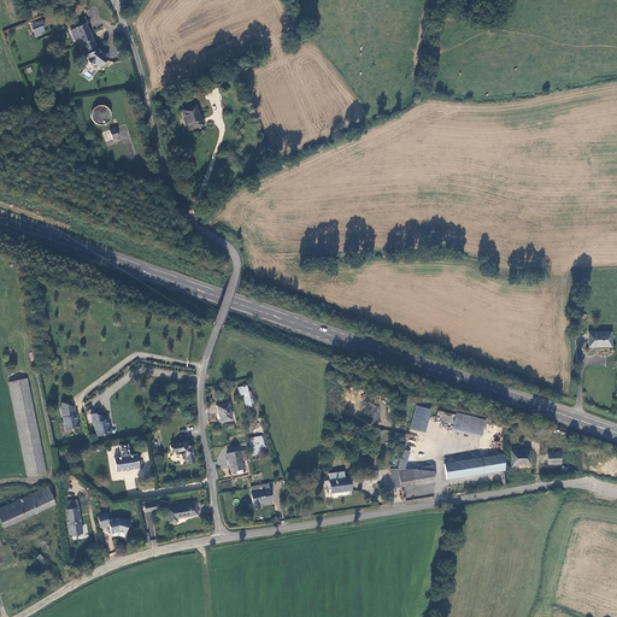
[(77,39),(84,53),(83,57),(86,58),(87,63),(94,63),(99,69),(103,63),(100,60),(104,54),(99,52),(95,53),(94,50),(97,48),(84,23),(87,22),(84,16),(78,19),(80,21),(72,24),(75,28),(69,30),(74,40),(77,39)]
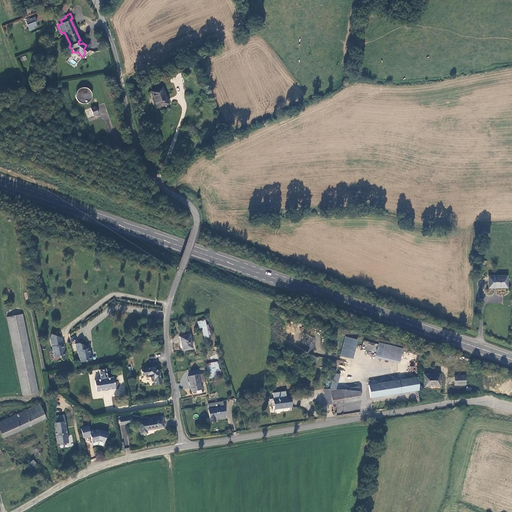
[(36,20),(34,16),(24,21),(28,30),(32,28),(32,27),(35,25),(34,21),(36,20)]
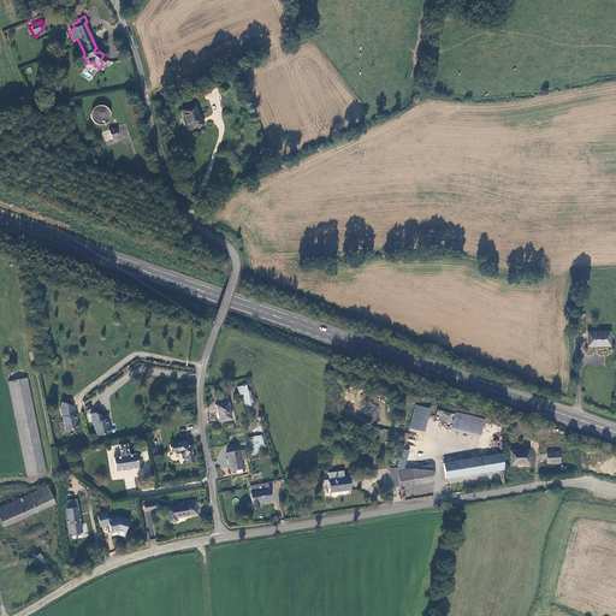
[(112,114),(111,111),(108,107),(105,105),(101,104),(98,105),(94,107),(92,111),(90,114),(92,118),(94,122),(98,124),(101,125),(105,124),(108,122),(111,119),(112,114)]
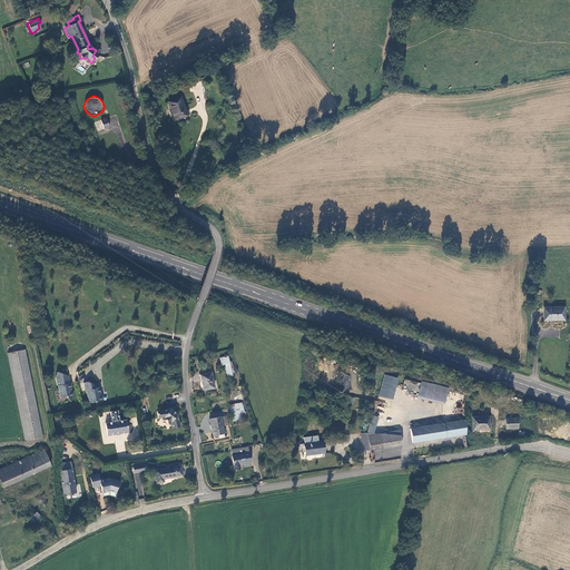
[(187,115),(180,97),(168,101),(175,119),(187,115)]
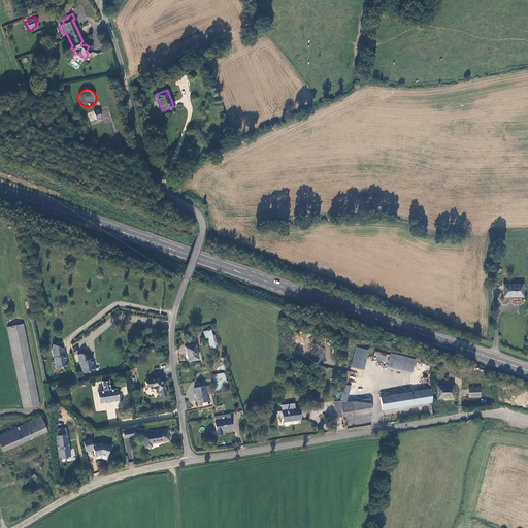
[(100,118),(97,109),(87,113),(90,122),(100,118)]
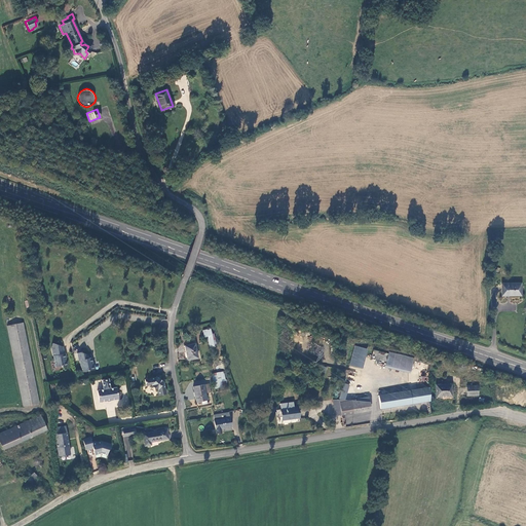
[(502,297),(522,296),(522,284),(502,285),(502,297)]
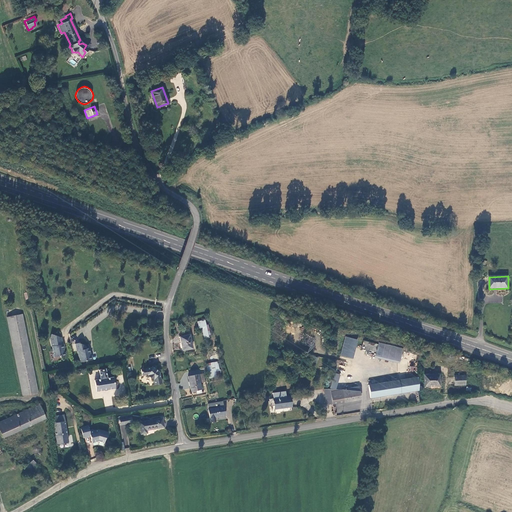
[(7,317),(23,395),(39,392),(23,314),(7,317)]
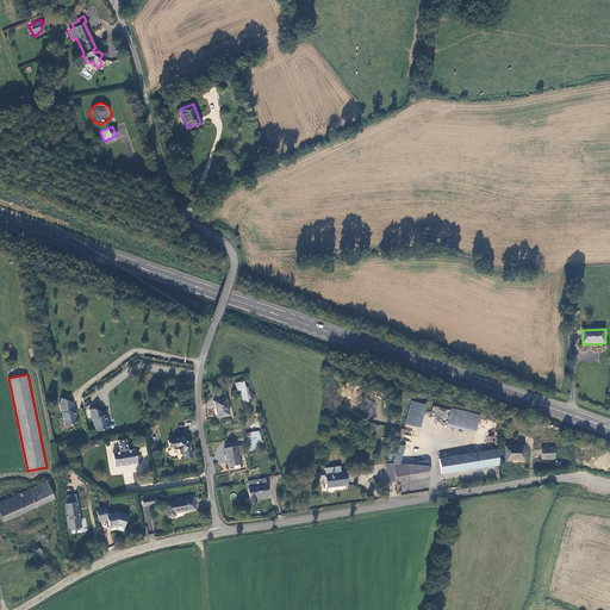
[(244,381),(236,384),(238,394),(241,394),(243,403),(249,402),(244,381)]
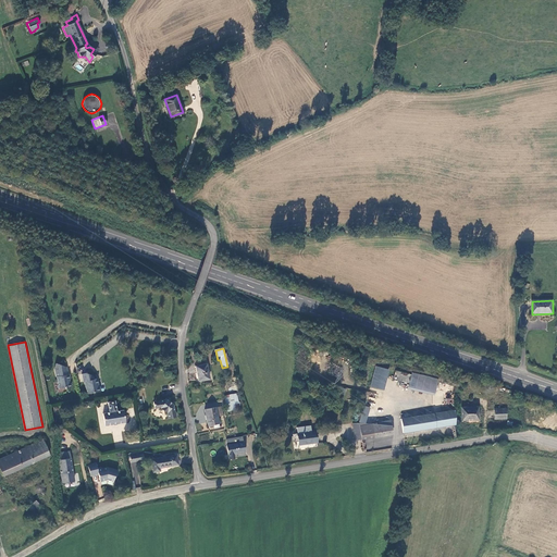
[(66,367),(56,363),(53,369),(56,376),(57,376),(59,387),(64,386),(66,387),(70,387),(72,385),(71,383),(70,383),(69,379),(70,378),(69,373),(67,373),(66,367)]
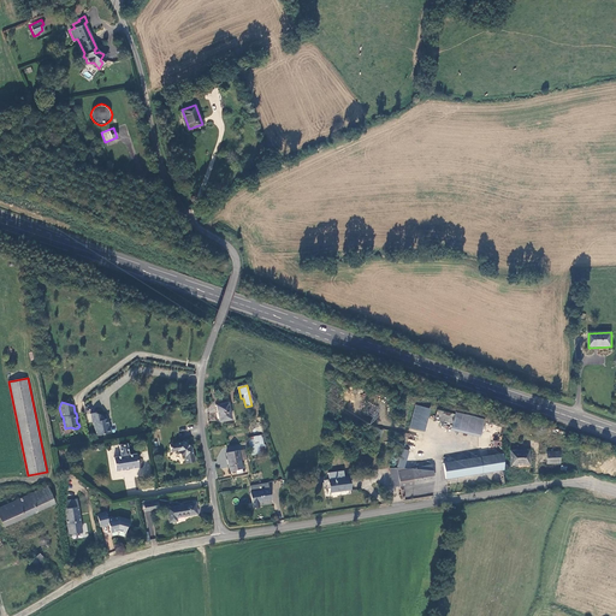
[(229,403),(217,406),(220,422),(232,420),(229,403)]
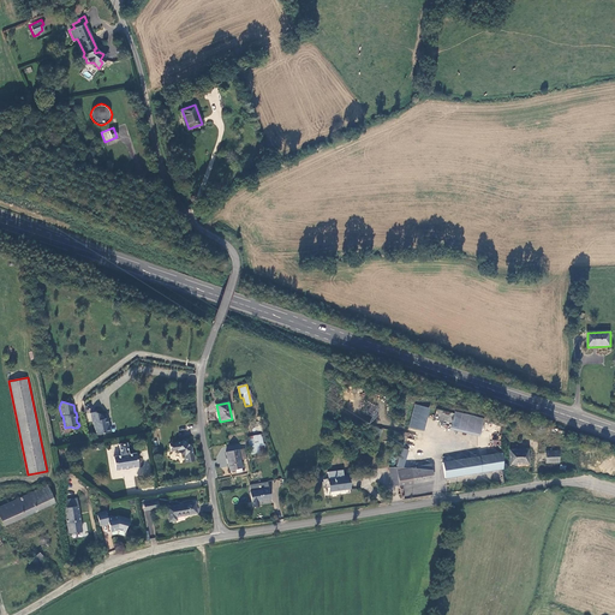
[(431,408),(415,404),(408,427),(424,431),(431,408)]
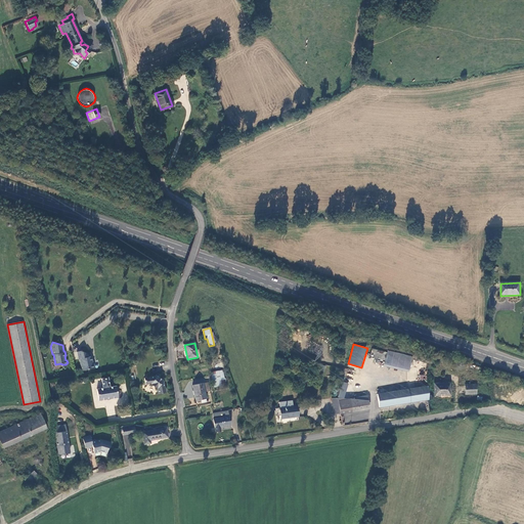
[(80,350),(76,350),(78,357),(79,357),(80,362),(81,362),(81,363),(82,367),(93,365),(93,361),(90,360),(89,356),(87,356),(86,352),(80,350)]
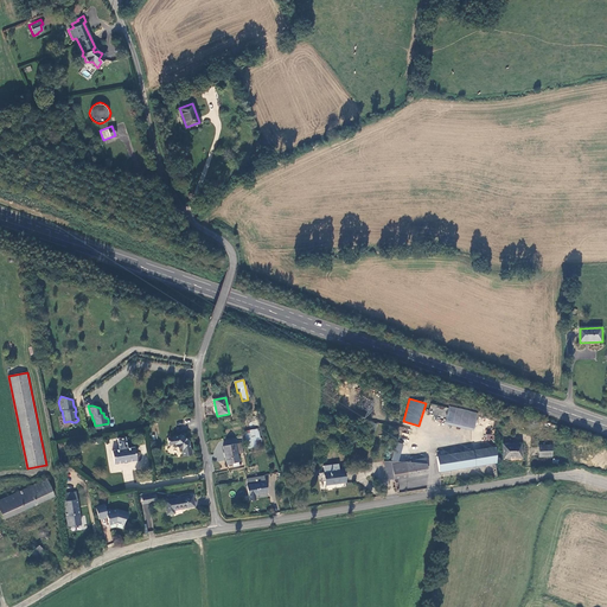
[(477,413),(447,407),(445,421),(473,427),(477,413)]
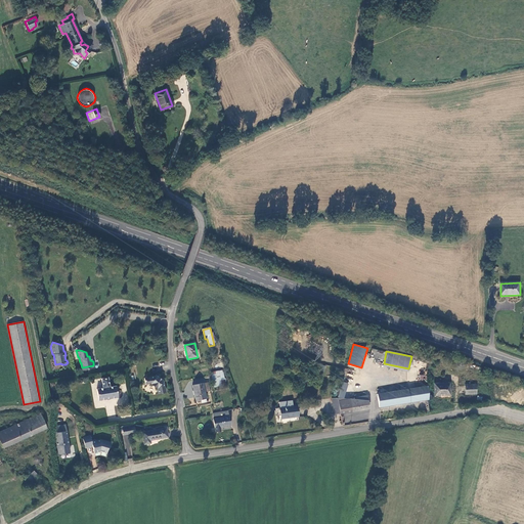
[(214,388),(222,386),(221,381),(219,374),(211,375),(214,388)]
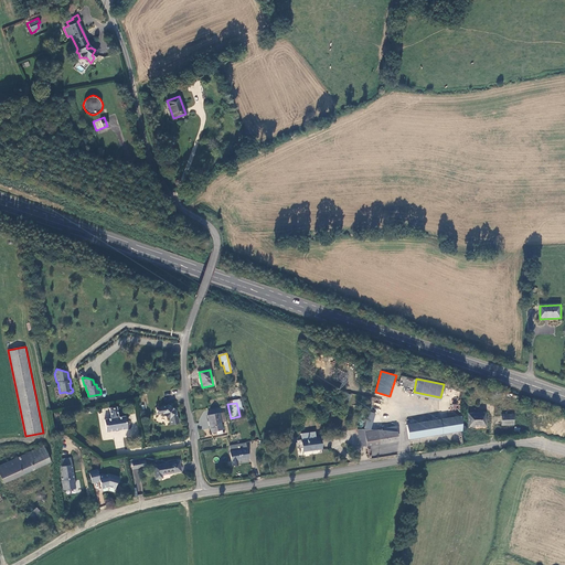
[(117,406),(109,407),(112,417),(105,418),(106,430),(127,428),(127,425),(128,424),(127,422),(126,420),(125,415),(118,416),(117,406)]
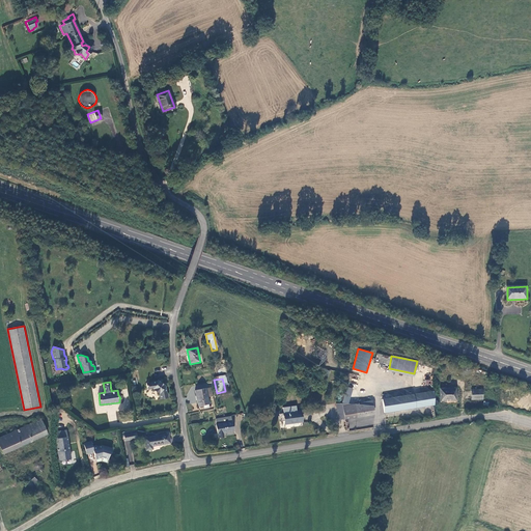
[(167,392),(166,385),(160,382),(148,384),(149,390),(156,389),(161,394),(162,399),(167,398),(167,397),(169,396),(168,392),(167,392)]
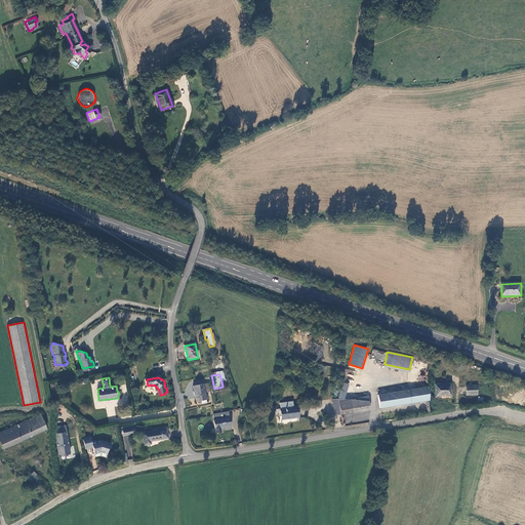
[(342,382),(337,399),(344,400),(349,385),(342,382)]
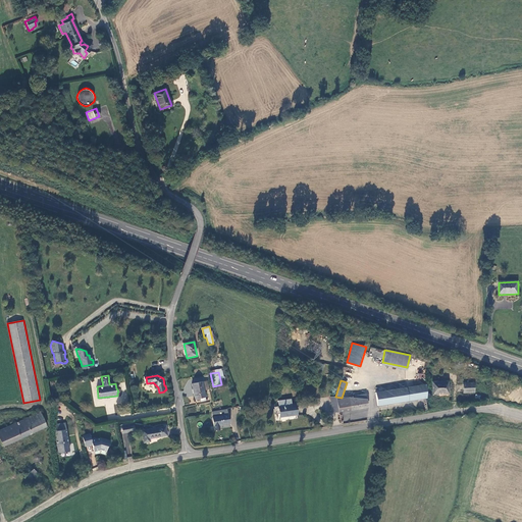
[(203,381),(192,384),(195,400),(206,398),(204,390),(203,382),(203,381)]
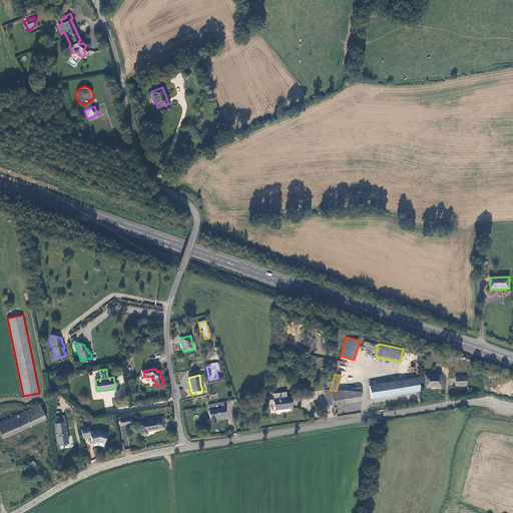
[(441,375),(426,375),(427,387),(442,387),(441,375)]
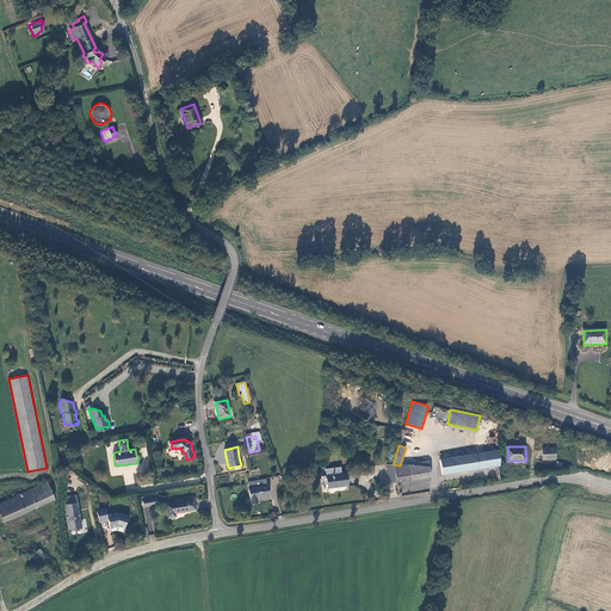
[(499,449),(440,460),(443,475),(500,464),(499,449)]
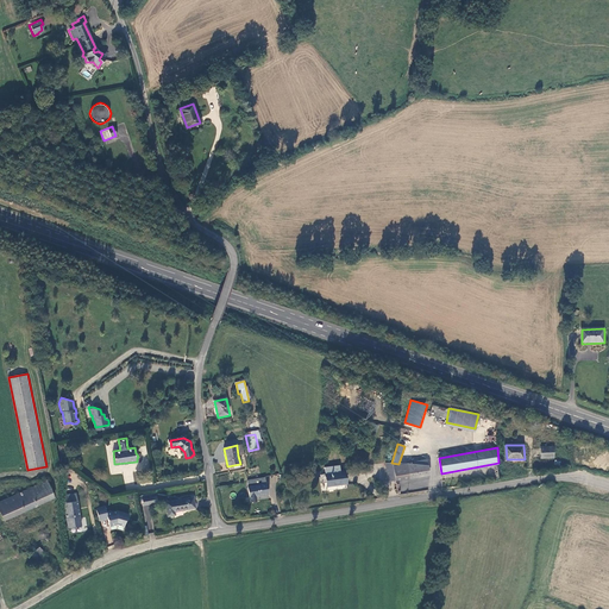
[(554,459),(554,447),(541,447),(541,459),(554,459)]
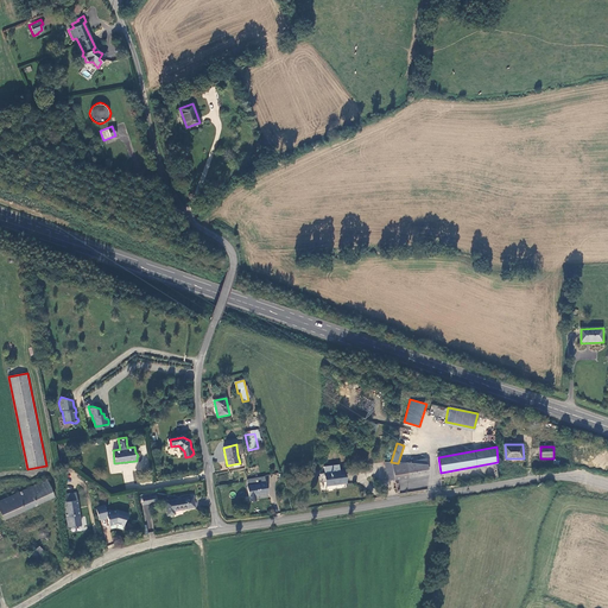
[(391,462),(394,480),(429,474),(426,458),(413,461),(413,463),(398,463),(391,462)]
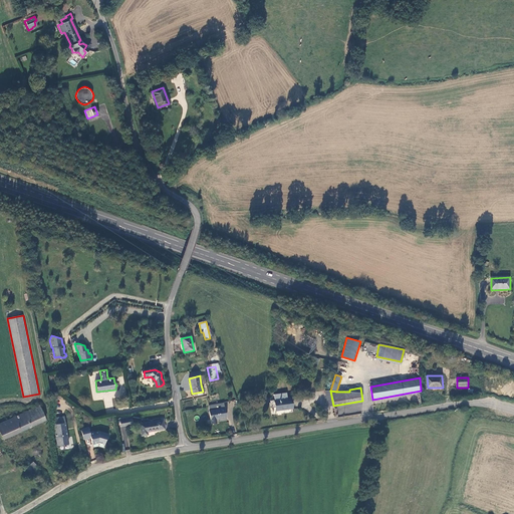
[(275,401),(277,411),(292,409),(291,399),(275,401)]
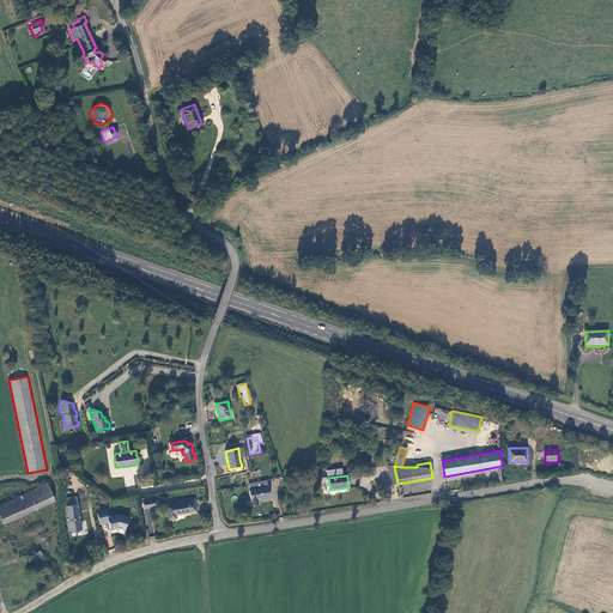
[(258,501),(271,498),(267,481),(248,485),(253,507),(259,505),(258,501)]
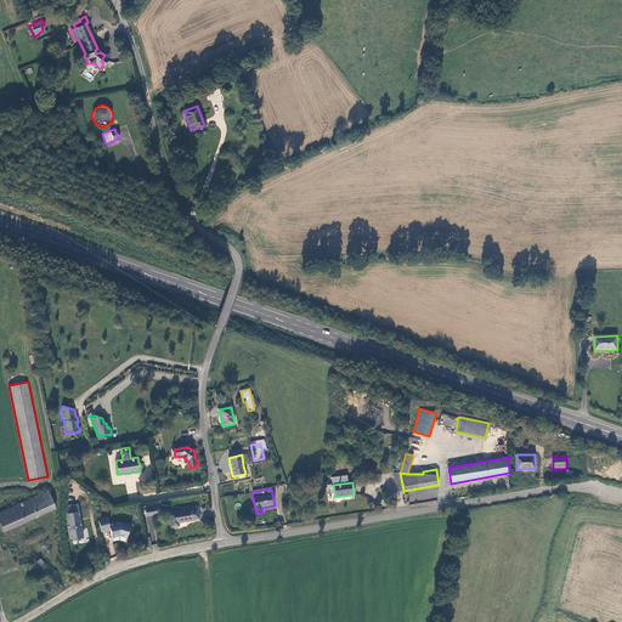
[(49,491),(0,513),(0,521),(5,531),(56,508),(49,491)]
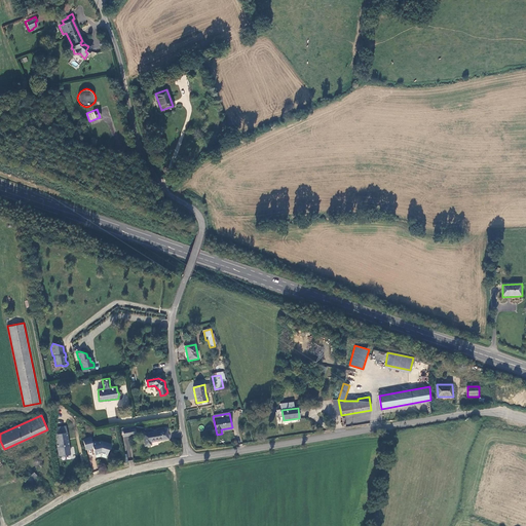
[(58,456),(70,454),(66,425),(54,427),(58,456)]
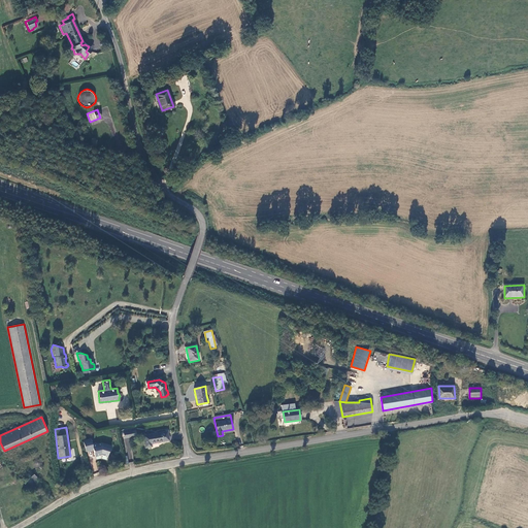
[(125,438),(136,436),(135,430),(124,432),(125,438)]
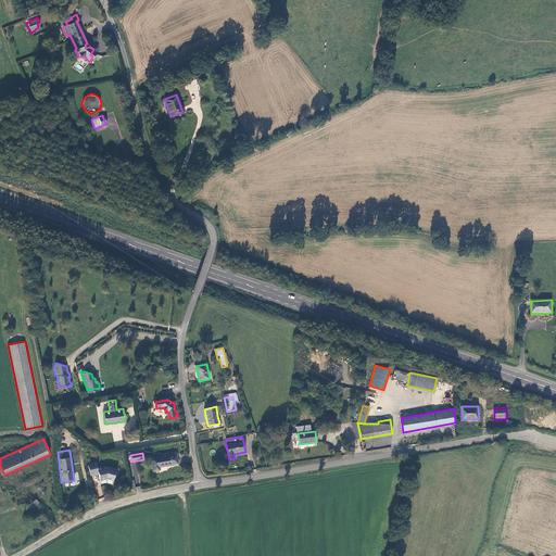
[(178,464),(177,454),(152,457),(153,470),(161,470),(160,467),(178,464)]
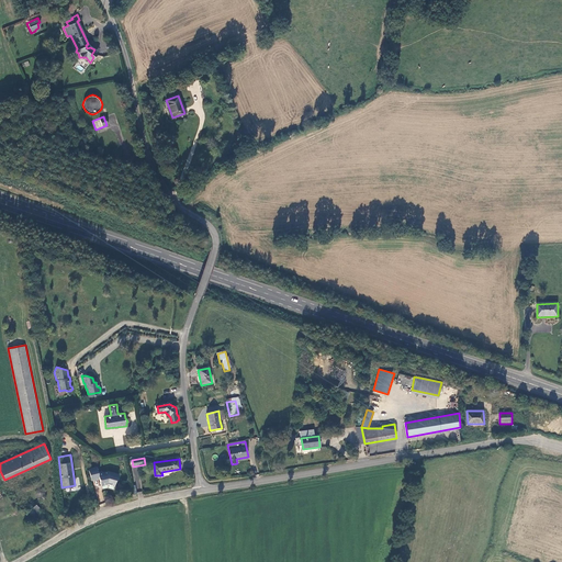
[(91,481),(100,479),(101,487),(108,486),(114,487),(116,482),(119,481),(120,476),(109,473),(104,474),(103,473),(99,474),(98,469),(89,470),(91,481)]
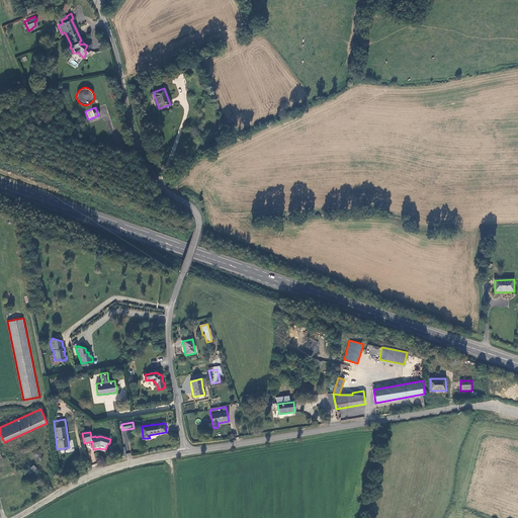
[(30,476),(36,468),(33,465),(27,471),(30,476)]
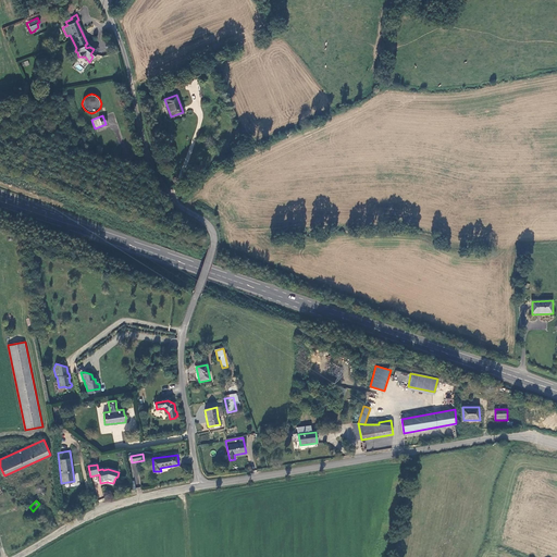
All buildings are outlined.
